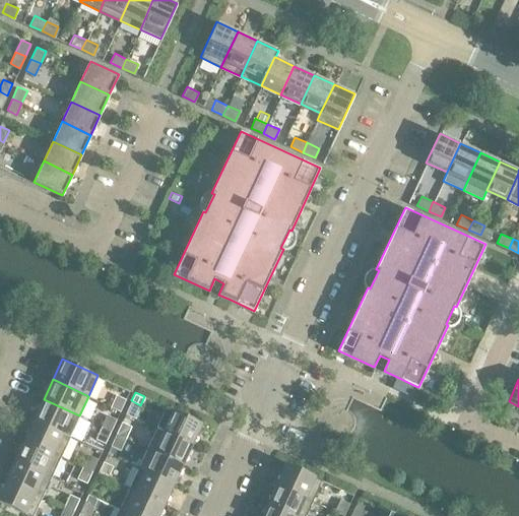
[(120,410),(125,398),(116,393),(110,405),(120,410)]
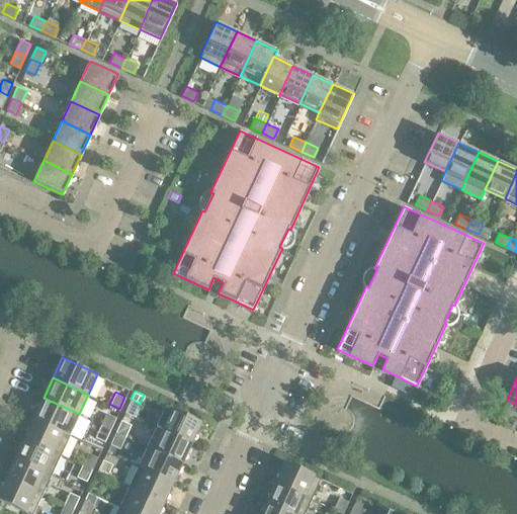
[(79,414),(44,398),(34,417),(70,434),(79,414)]
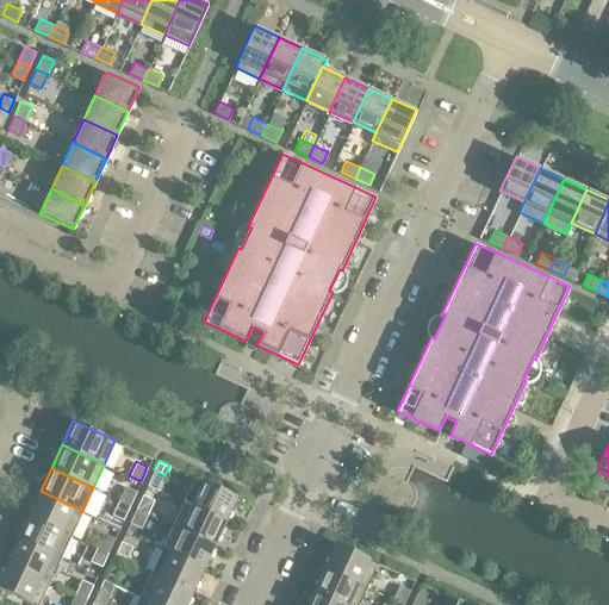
[(165,475),(154,469),(147,484),(157,490),(165,475)]
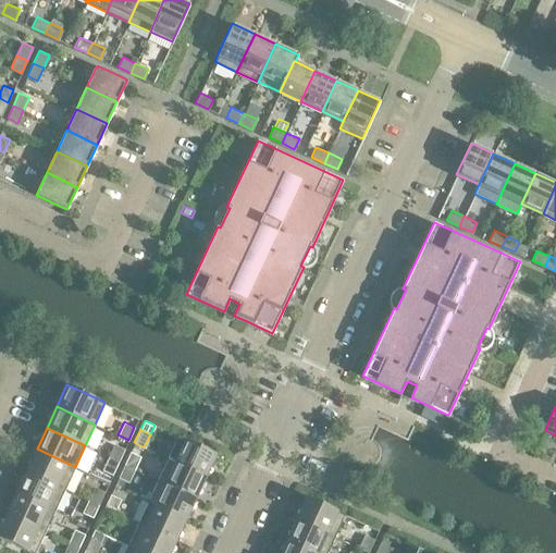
[(177,435),(168,458),(206,476),(215,453),(177,435)]
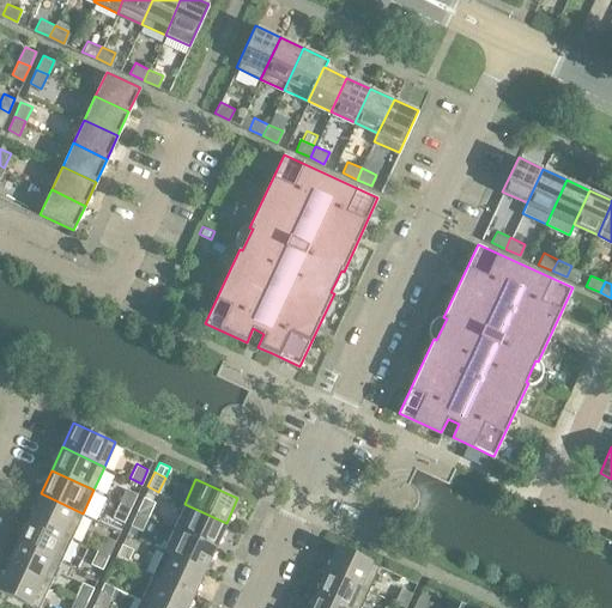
[(126,487),(119,502),(131,506),(137,493),(126,487)]
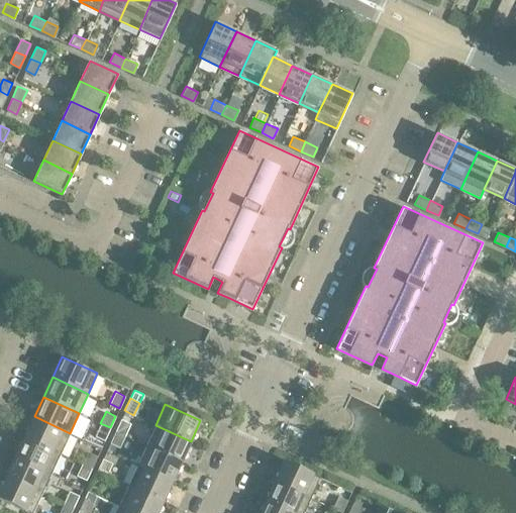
[(70,433),(34,416),(25,436),(61,452),(70,433)]
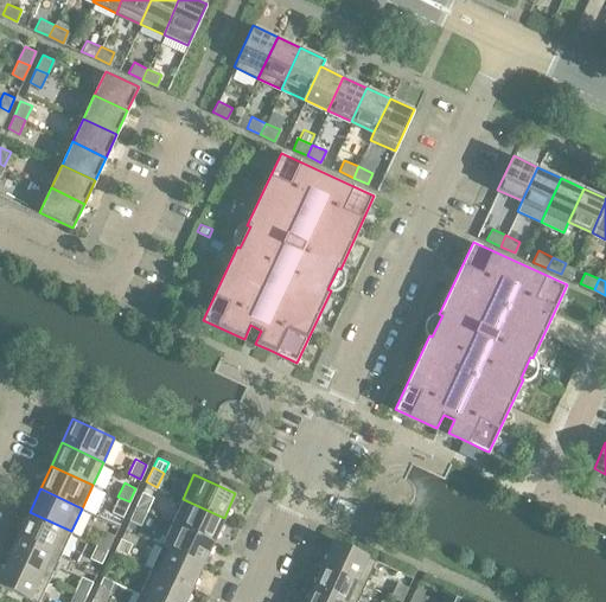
[(141,491),(135,505),(146,510),(153,497),(141,491)]
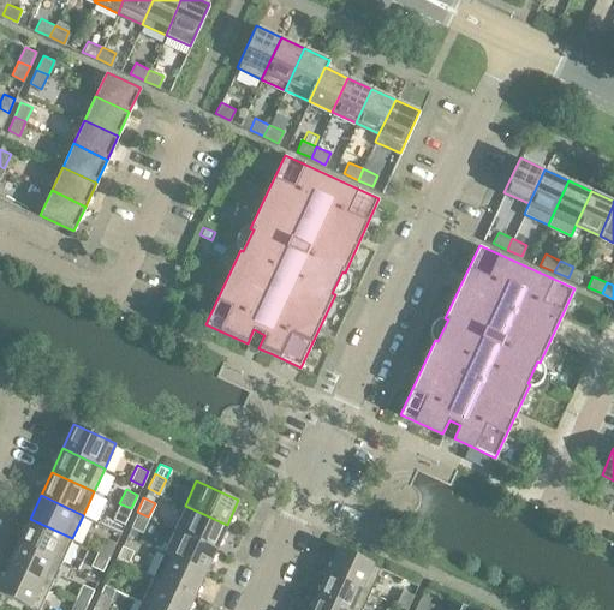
[(124,522),(131,508),(119,503),(113,518),(124,522)]
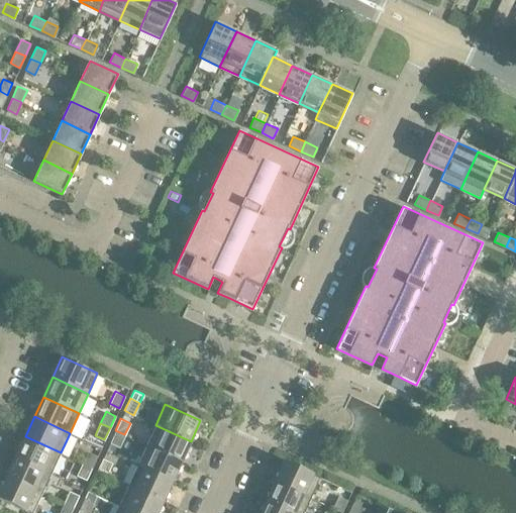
[(182,460),(191,441),(156,425),(146,444),(182,460)]
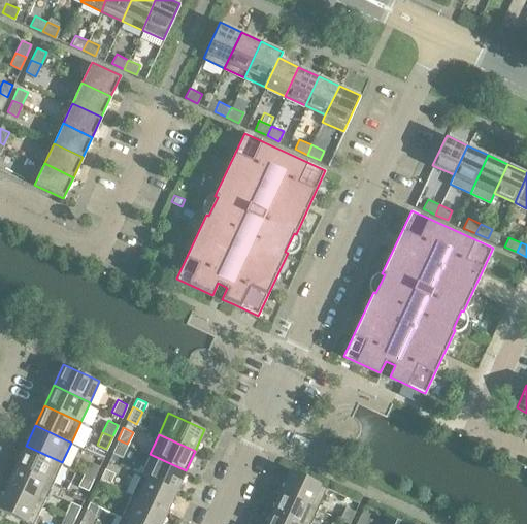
[(122,456),(127,444),(118,439),(112,452),(122,456)]
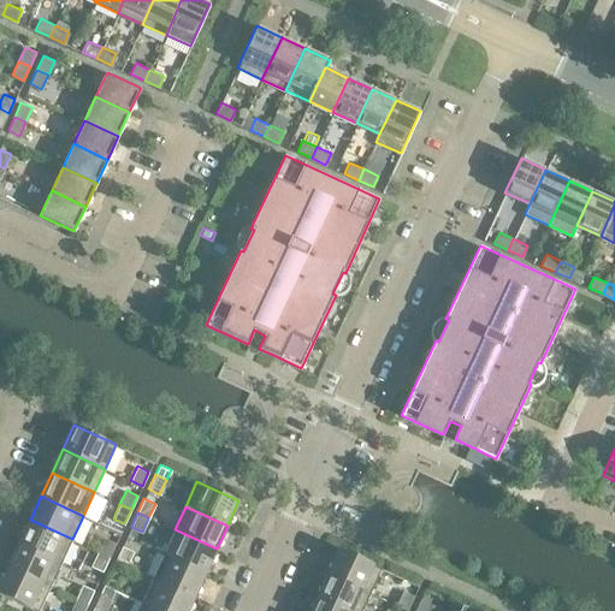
[(72,539),(30,520),(19,544),(61,563),(72,539)]
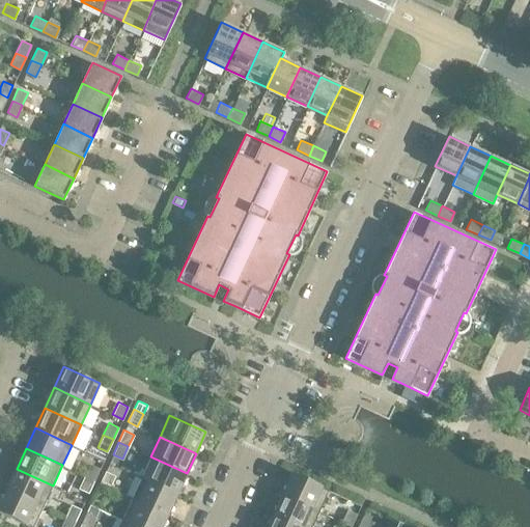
[(177,494),(187,473),(150,456),(141,477),(177,494)]
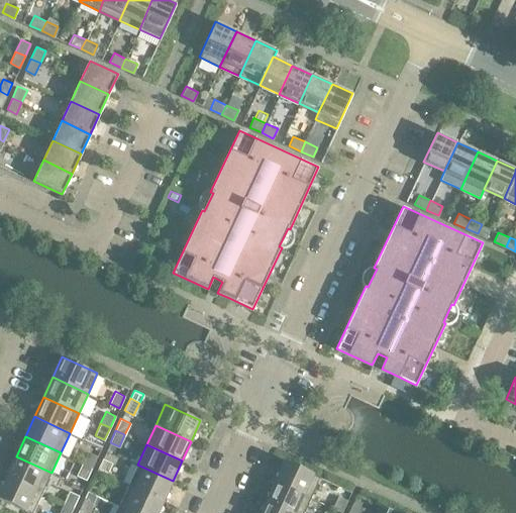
[(88,450),(82,463),(92,468),(97,455),(88,450)]
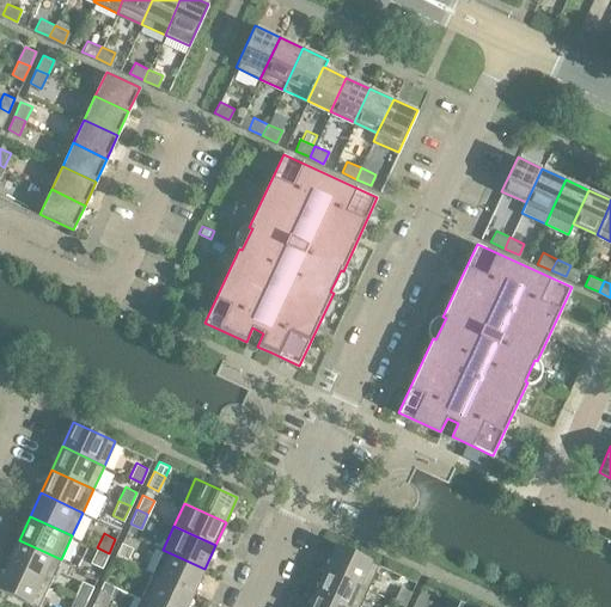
[(61,559),(19,540),(8,563),(50,582),(61,559)]
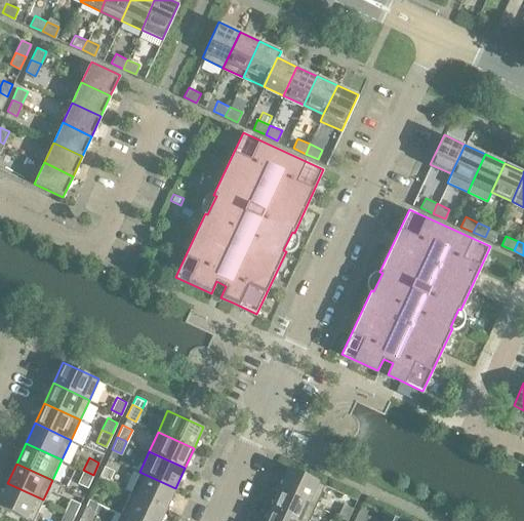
[(104,465),(98,477),(108,481),(114,470),(104,465)]
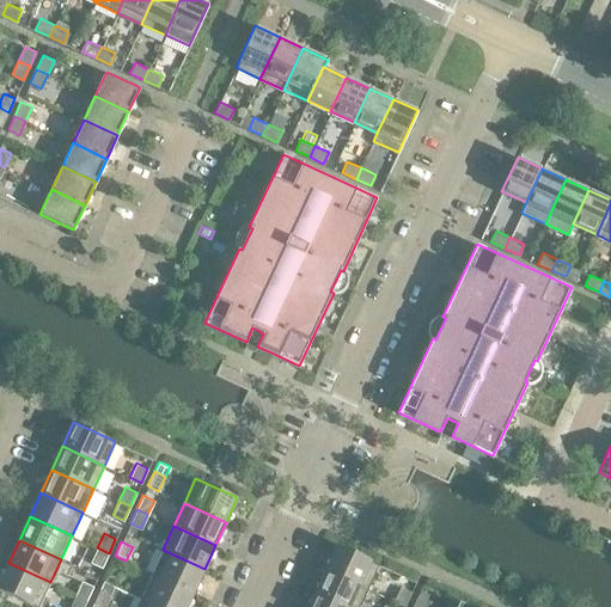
[(338,544),(327,569),(368,588),(380,564),(338,544)]
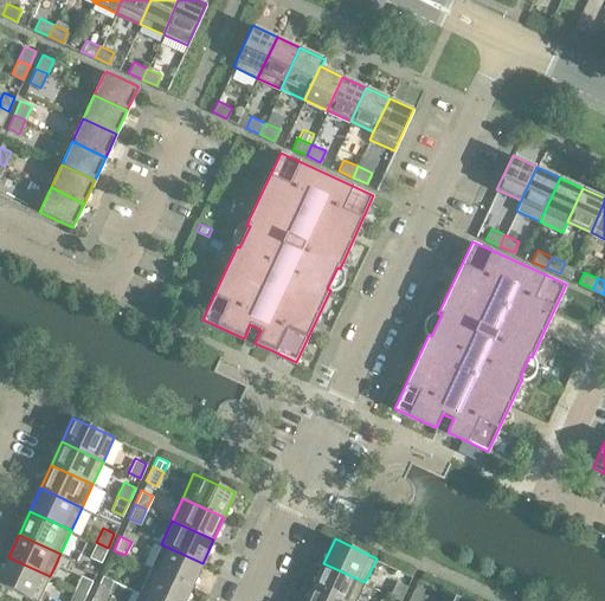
[(101,561),(108,548),(96,542),(90,556),(101,561)]
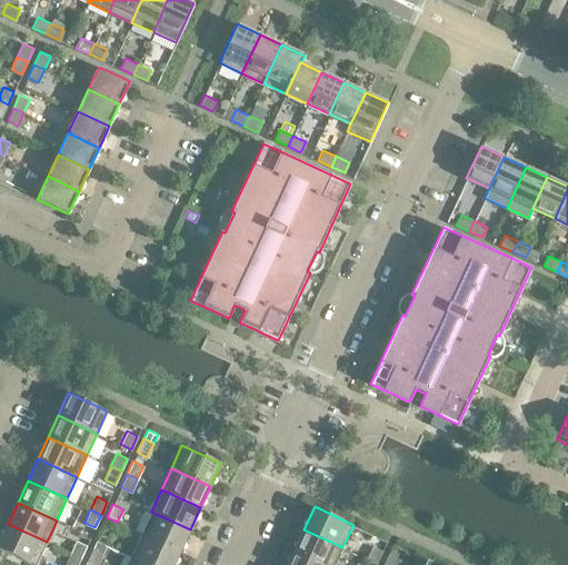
[(180,552),(190,529),(151,512),(141,533),(180,552)]
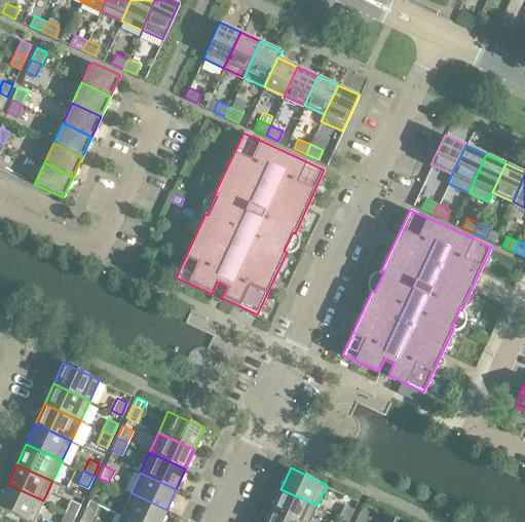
[(103,494),(108,482),(99,478),(94,490),(103,494)]
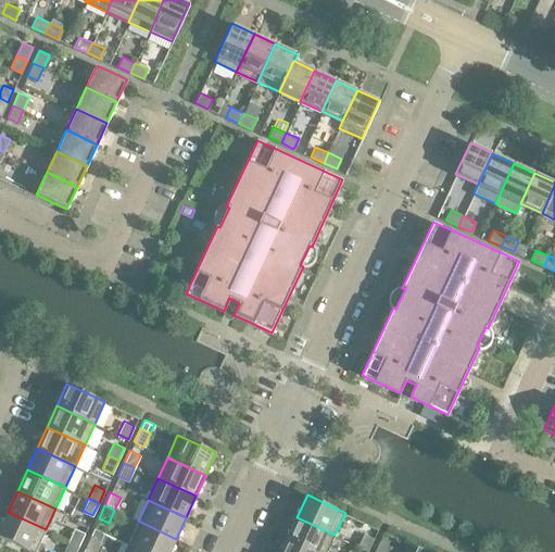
[(46,529),(8,512),(0,527),(0,535),(35,551),(46,529)]
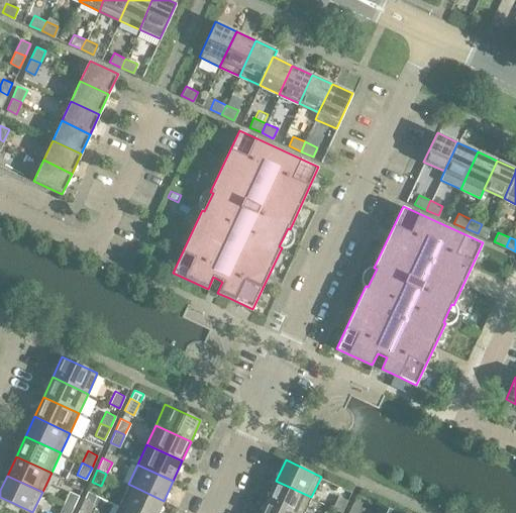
[(303,512),(311,497),(276,481),(267,501),(293,512),(303,512)]
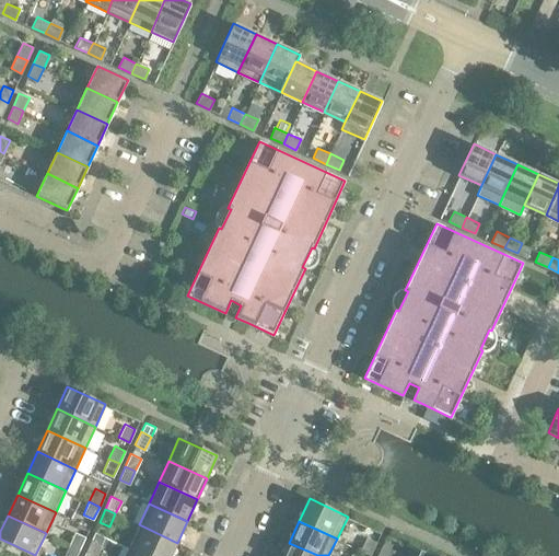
[(150,555),(170,555),(177,543),(139,524),(129,546),(150,555)]
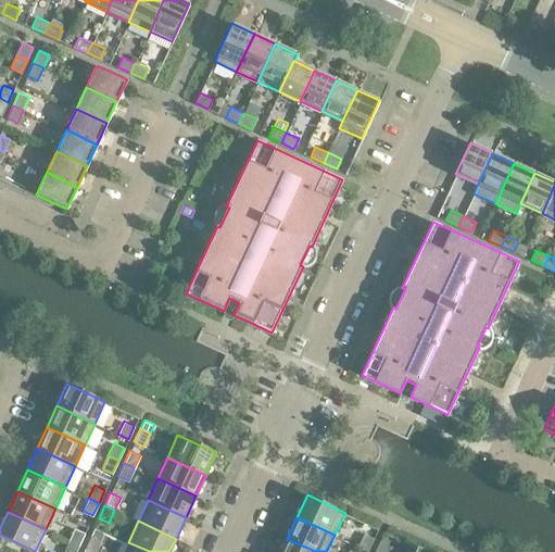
[(74,528),(68,540),(78,546),(85,532),(74,528)]
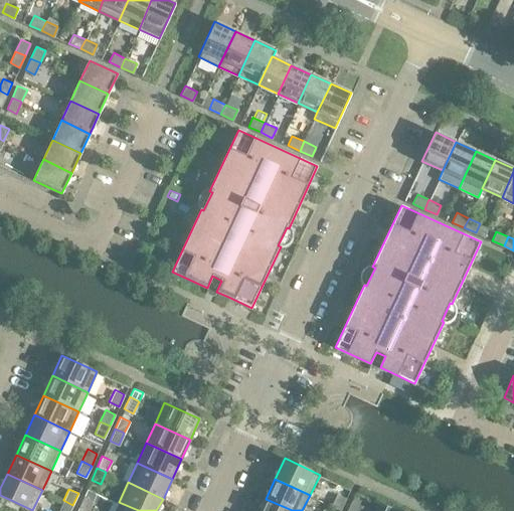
[(341,509),(346,498),(337,493),(331,505),(341,509)]
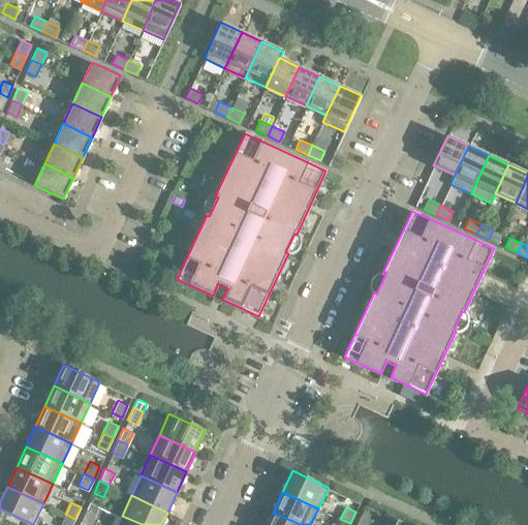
[(86,508),(81,521),(89,524),(90,524),(96,514),(86,508)]
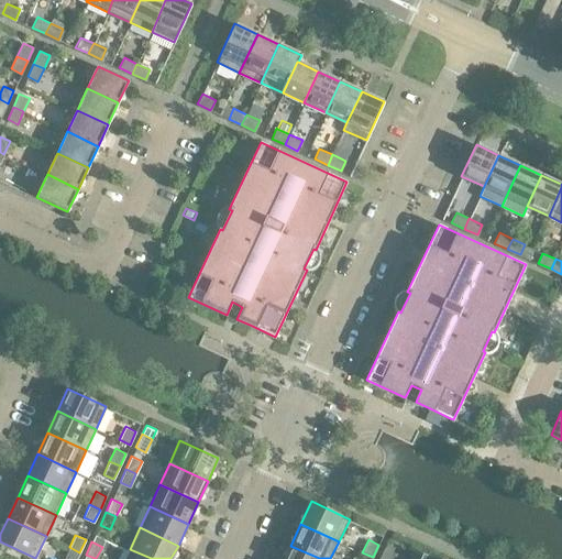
[(319,558),(290,546),(284,558),(319,558)]
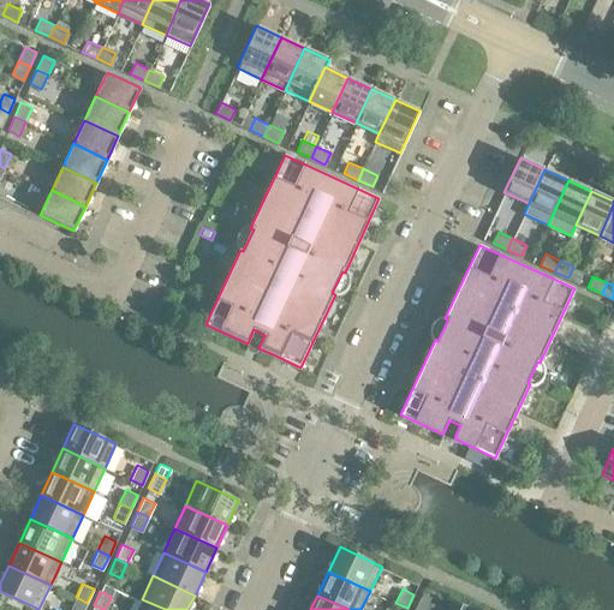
[(83,609),(87,603),(76,597),(70,609),(83,609)]
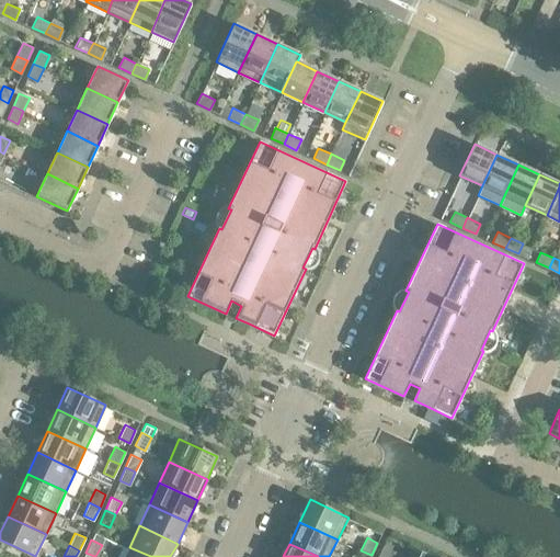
[(389,556),(393,549),(384,545),(377,556),(389,556)]
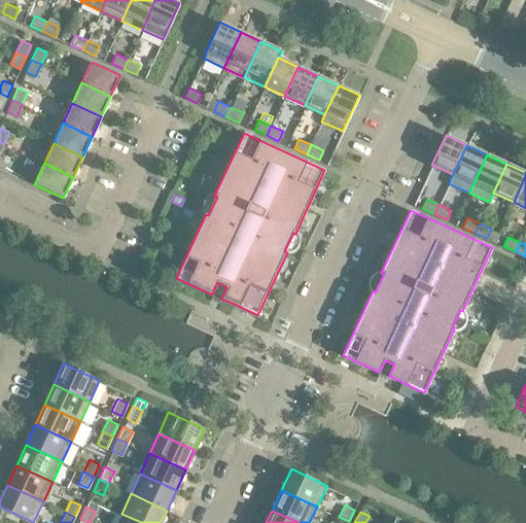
[(141,522),(121,514),(116,522),(141,522)]
